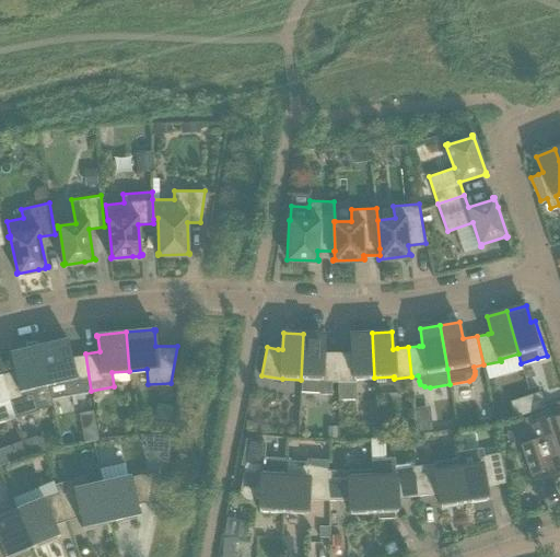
[(374,378),(372,333),(351,334),(352,351),(349,351),(338,351),(338,381),(356,381),(356,379),(374,378)]
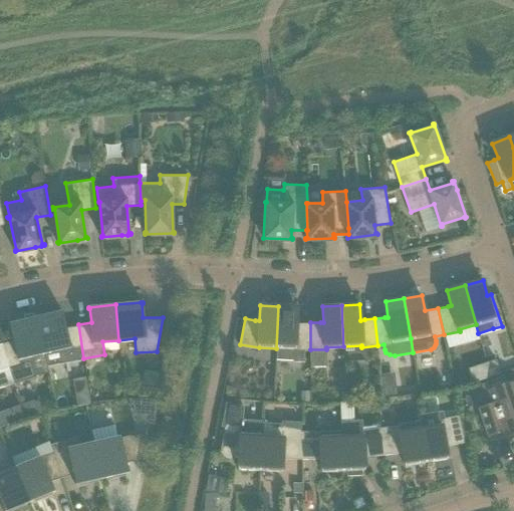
[(276,358),(293,358),(293,361),(306,361),(305,349),(310,349),(310,322),(300,322),(296,322),(297,306),(278,306),(276,348),(276,358)]
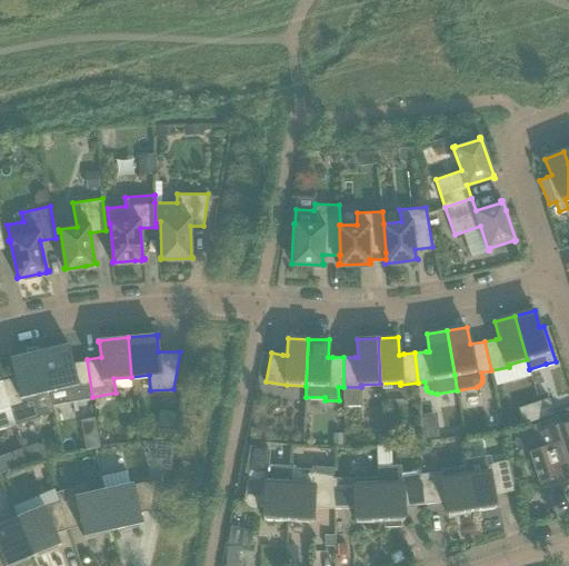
[(69,345),(59,347),(40,351),(49,390),(52,405),(92,397),(87,359),(72,361),(68,346),(70,346),(69,345)]
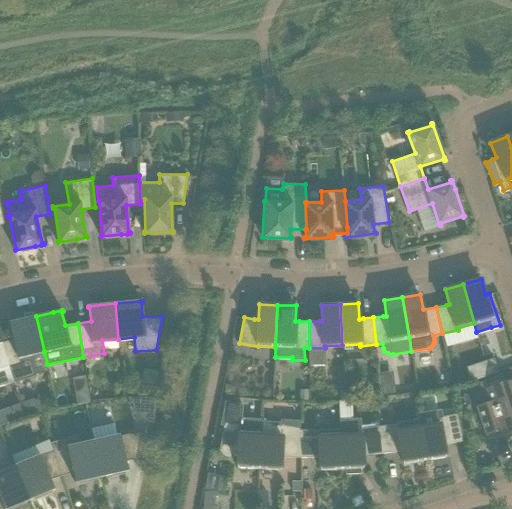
[(44,351),(36,316),(9,322),(10,323),(11,323),(14,337),(1,341),(9,365),(14,381),(35,374),(30,354),(44,351)]
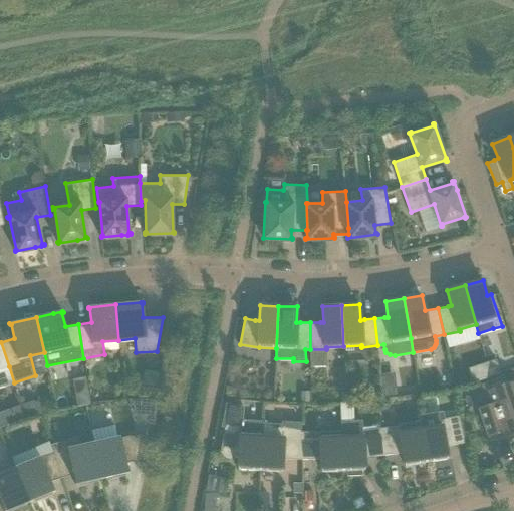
[(0,386),(14,382),(9,366),(1,342),(0,342),(0,386)]
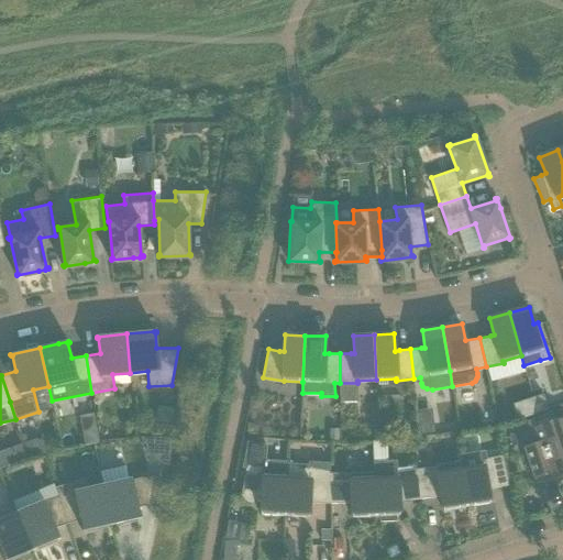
[(512,403),(518,417),(548,408),(543,393),(512,403)]
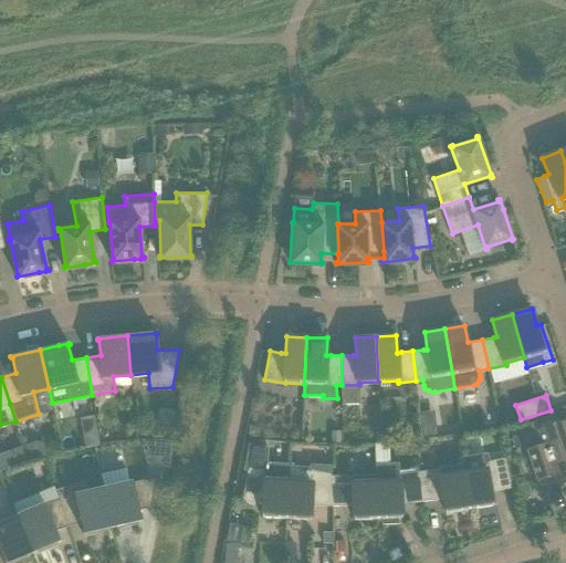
[(543,444),(527,449),(537,479),(553,473),(555,480),(565,476),(565,419),(556,423),(554,415),(536,420),(543,444)]
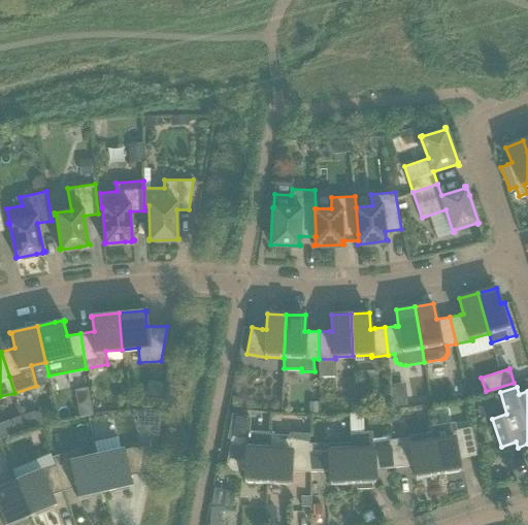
[(231,437),(226,464),(226,465),(226,468),(237,471),(238,467),(245,468),(244,481),(267,482),(269,434),(270,431),(250,430),(250,416),(232,412),(228,436),(231,437)]
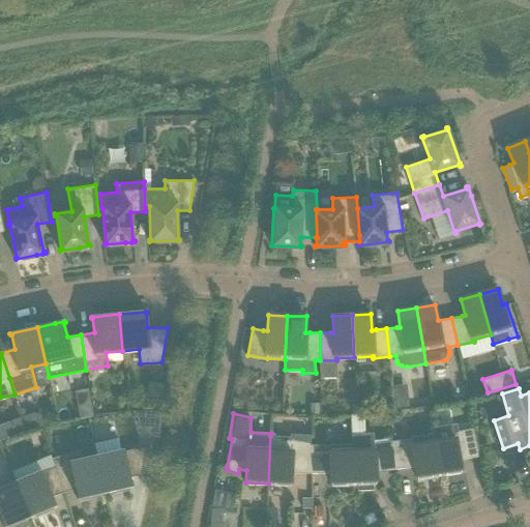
[(473,428),(453,432),(443,427),(432,428),(433,434),(439,475),(461,472),(460,459),(478,455),(473,428)]
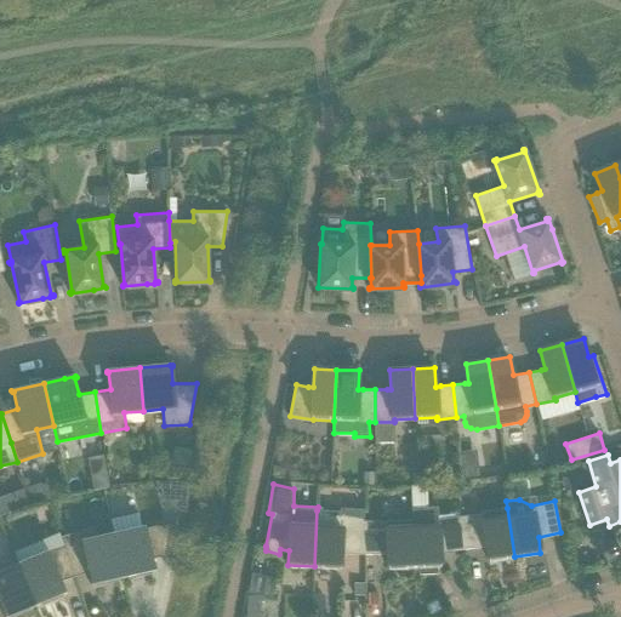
[(460,515),(439,518),(439,504),(412,506),(412,520),(415,567),(420,567),(421,572),(437,571),(437,566),(440,566),(440,550),(463,548),(460,515)]
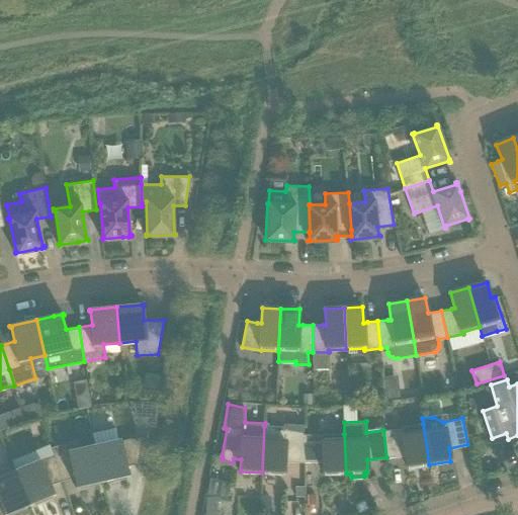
[(264,426),(262,473),(283,475),(284,461),(304,461),(304,434),(303,434),(303,424),(283,423),(282,427),(264,426)]
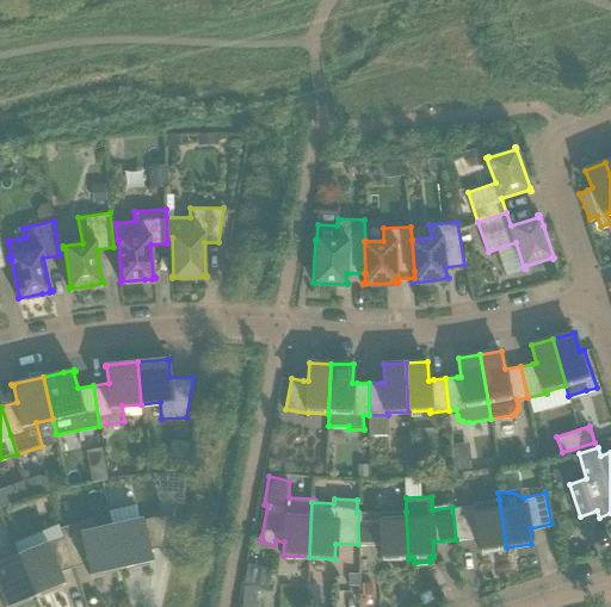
[(475,502),(475,505),(452,507),(456,539),(479,537),(481,552),(506,547),(499,500),(475,502)]
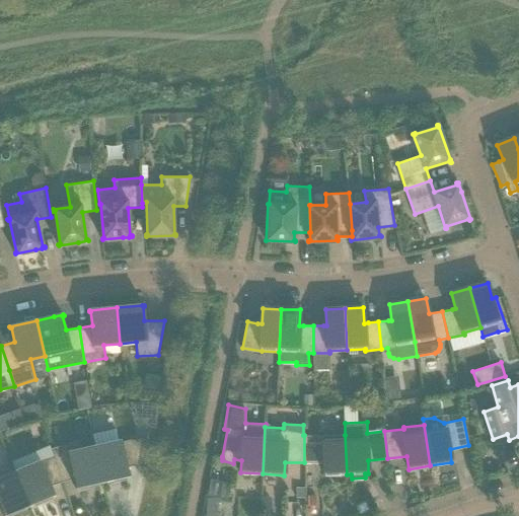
[(345,435),(304,435),(304,462),(324,462),(324,475),(347,474),(345,435)]
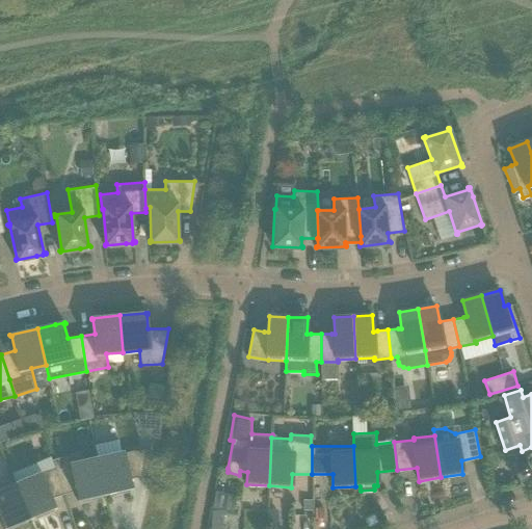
[(78,451),(53,458),(56,468),(64,494),(77,490),(79,499),(78,499),(78,500),(105,494),(98,457),(95,447),(78,451)]
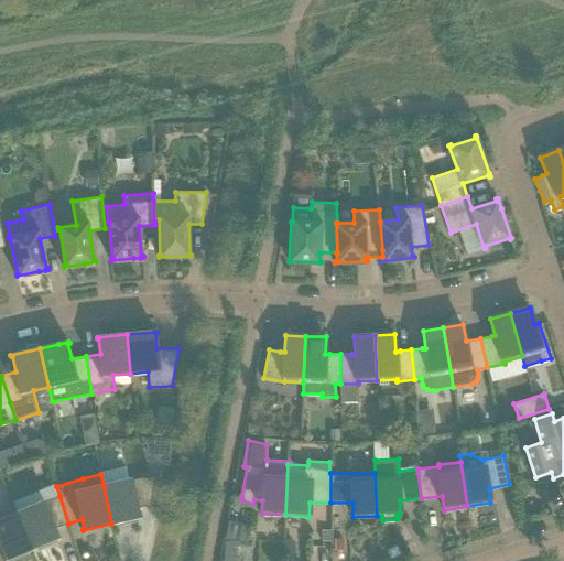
[(144,476),(104,485),(111,524),(141,517),(141,516),(139,516),(138,507),(150,505),(155,475),(144,477),(144,476)]
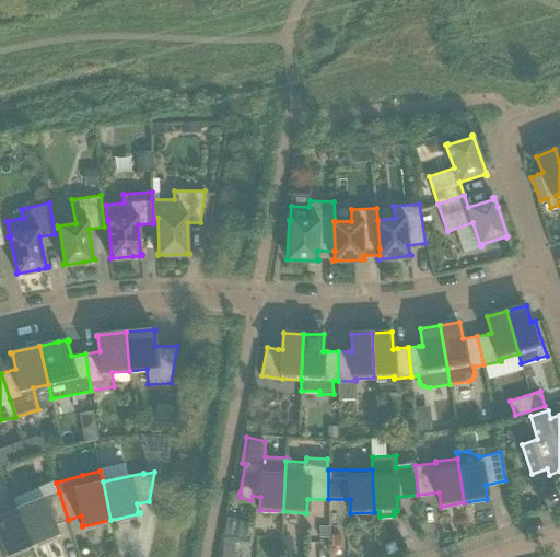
[(54,524),(68,520),(59,492),(45,498),(18,509),(32,545),(59,534),(59,533),(58,533),(54,524)]
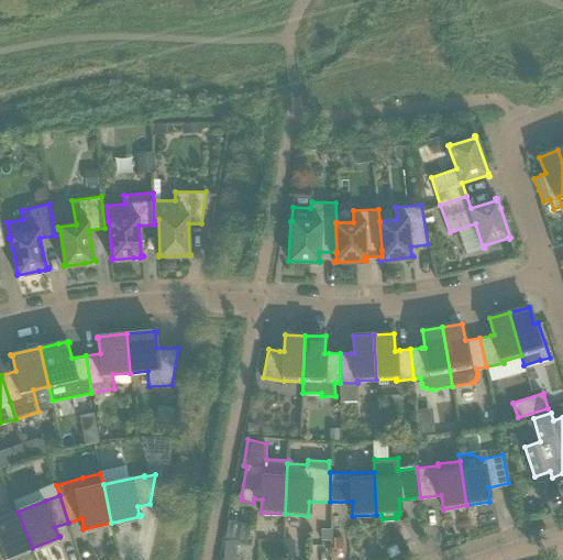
[(0,549),(1,548),(6,558),(4,559),(8,559),(32,548),(18,512),(0,518),(0,549)]
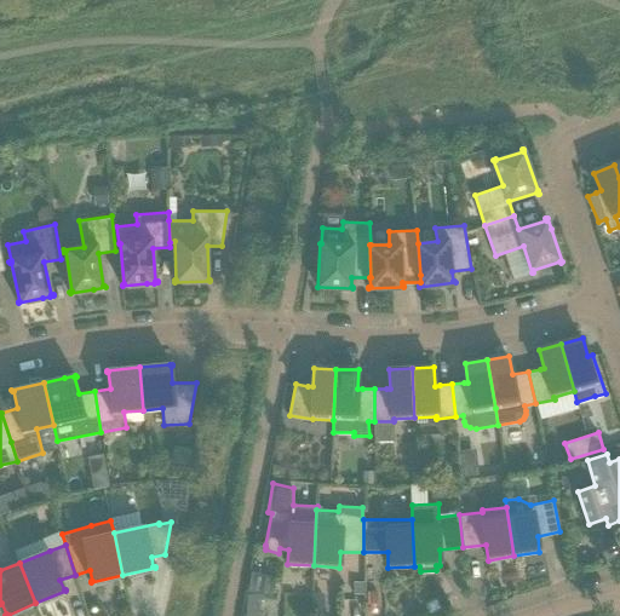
[(263,615),(264,571),(250,571),(248,615),(263,615)]
